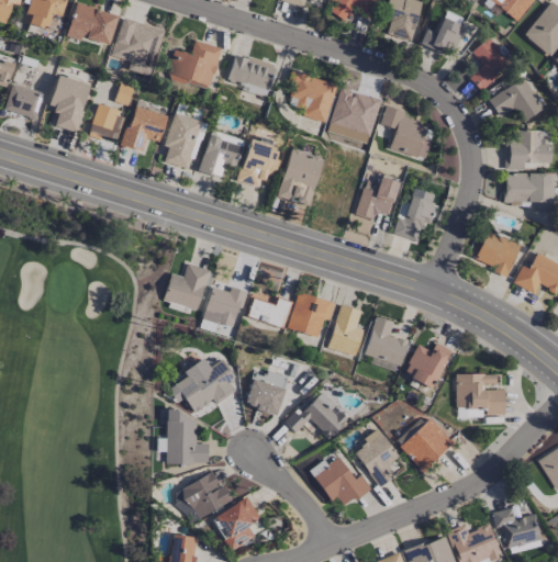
[(0,0),(0,20),(9,23),(13,4),(22,7),(23,0),(0,0)]
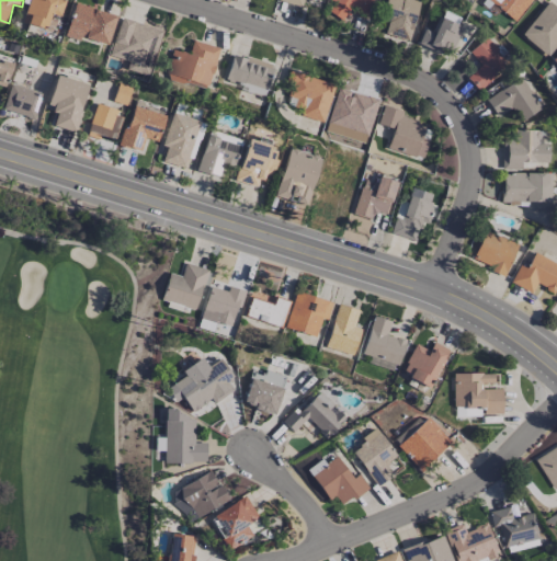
[(31,0),(24,22),(48,30),(54,14),(64,16),(68,0),(67,0),(31,0)]
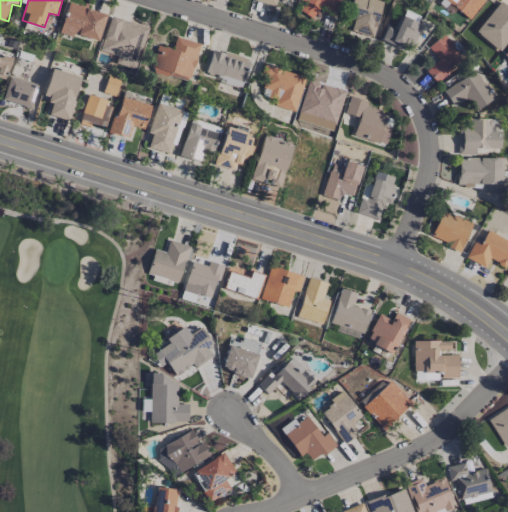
[(317,17),(319,9),(339,13),(342,0),(304,0),(301,13),(317,17)]
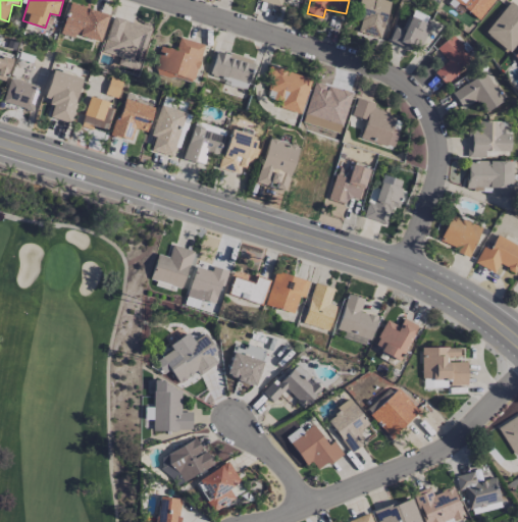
[(394,2),(386,0),(362,0),(358,18),(364,19),(361,33),(384,38),(394,2)]
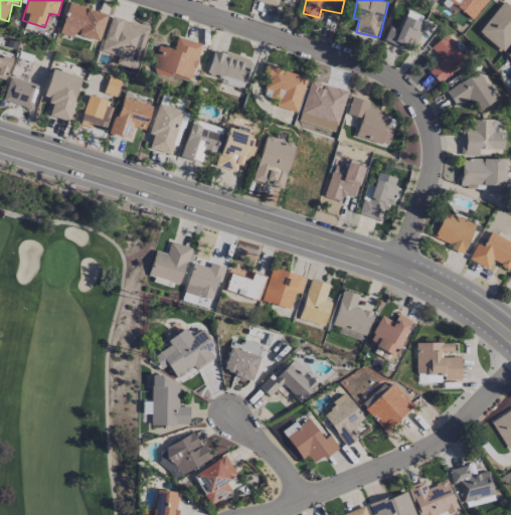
[(448,0),(477,19),(490,0),(448,0)]
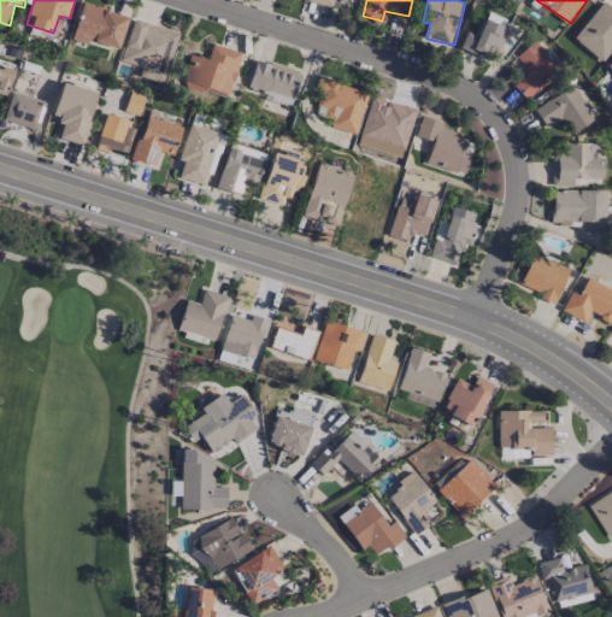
[(605,63),(611,54),(611,7),(605,3),(576,39),(605,63)]
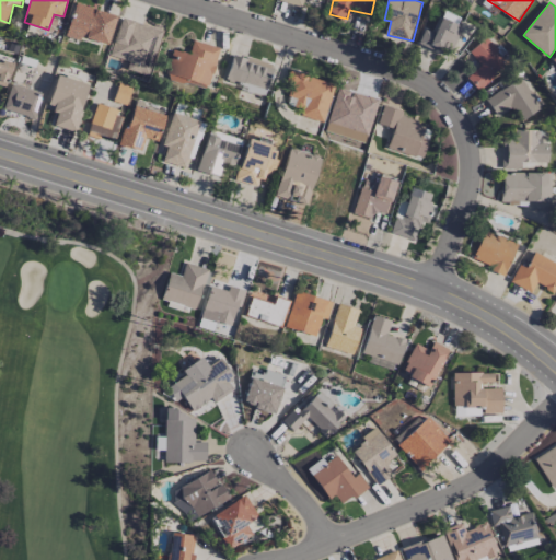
[(69,34),(109,46),(118,15),(78,3),(69,34)]
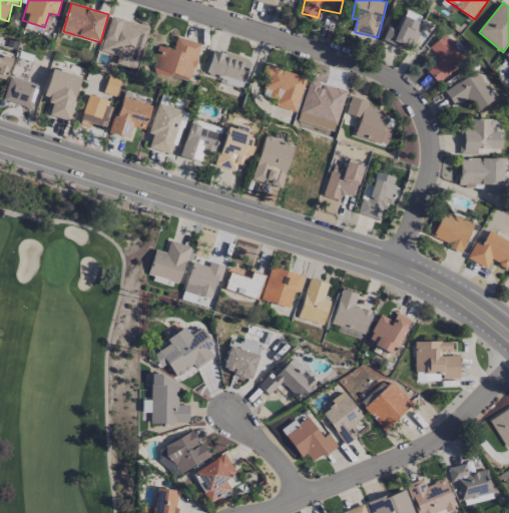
[(118,63),(138,69),(151,27),(112,16),(102,51),(121,56),(118,63)]
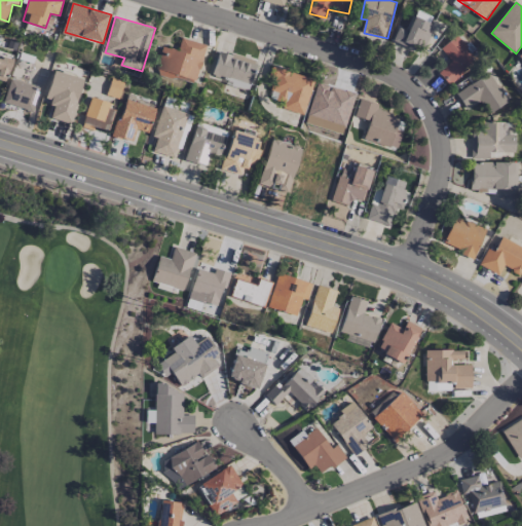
[(413,48),(415,42),(427,46),(436,25),(414,17),(409,31),(400,28),(395,42),(413,48)]
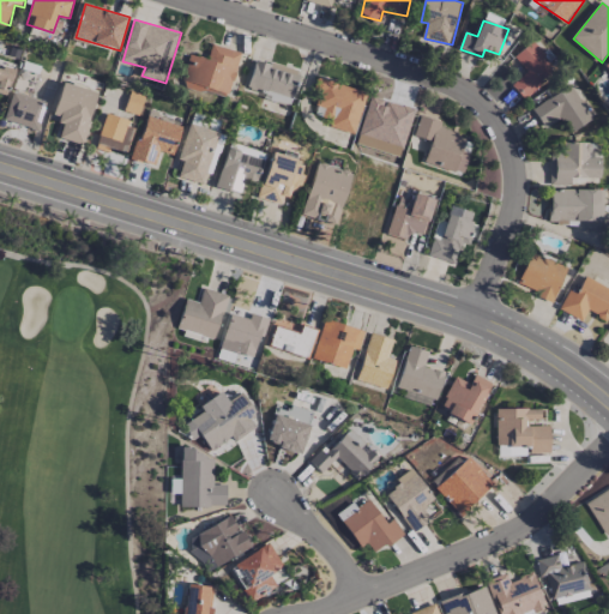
[(517,55),(529,73),(514,84),(524,98),(560,72),(536,41),(517,55)]
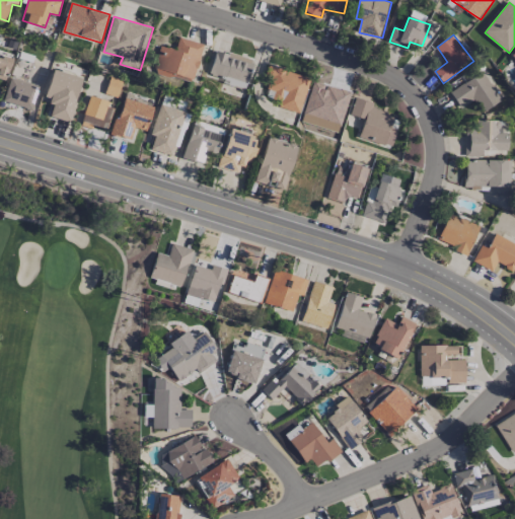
[(206,44),(181,36),(177,50),(163,46),(156,72),(173,77),(174,74),(196,80),(206,44)]
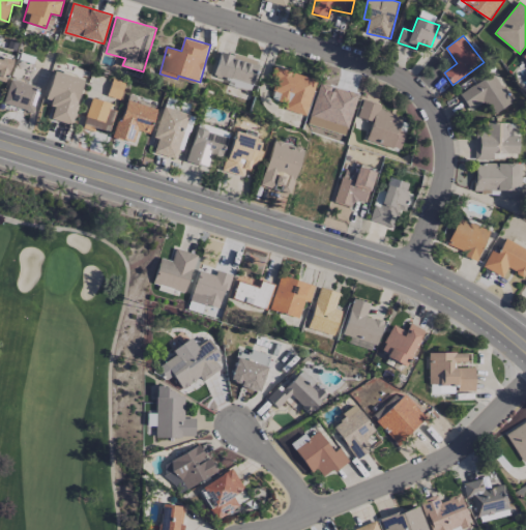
[(0,80),(8,82),(15,56),(0,52),(0,80)]
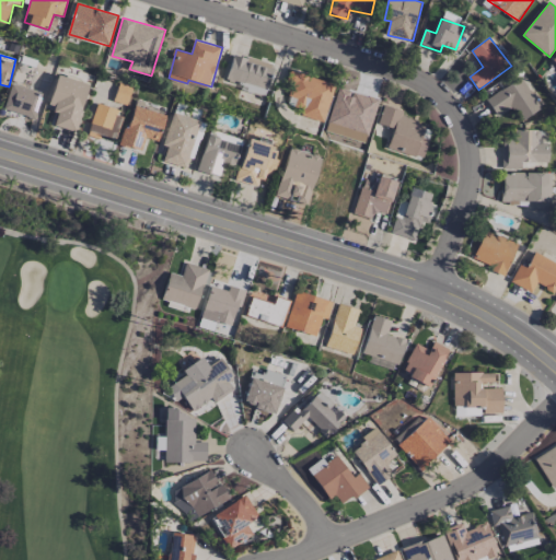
[(228,81),(245,86),(244,91),(267,97),(276,68),(234,56),(228,81)]
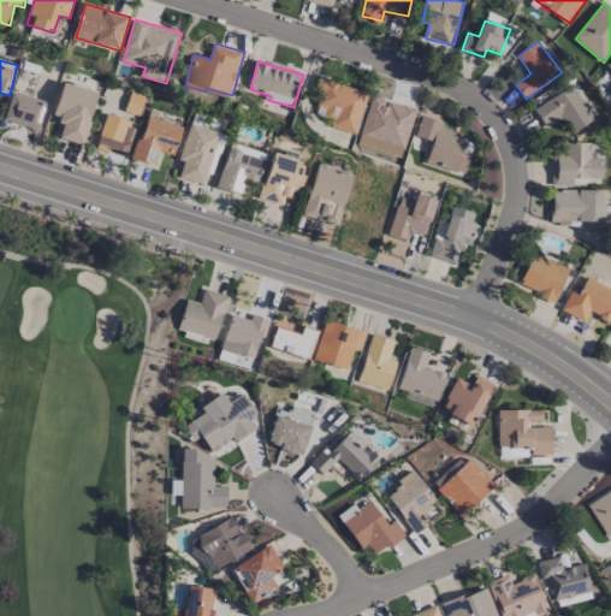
[(369,90),(322,80),(316,105),(328,108),(327,114),(337,116),(334,128),(360,134),(369,90)]
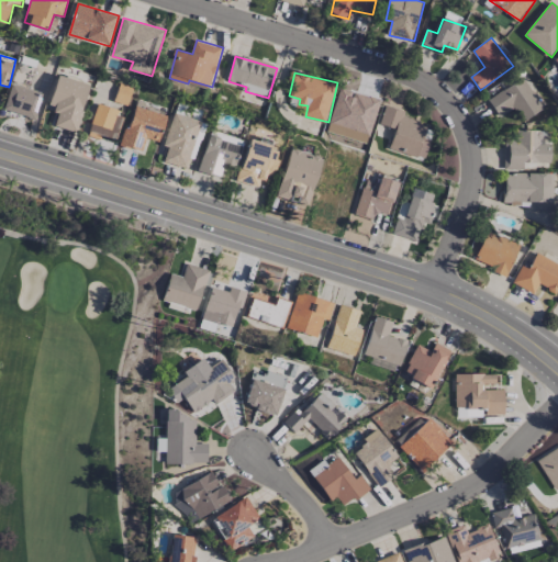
[(91,85),(58,76),(51,104),(59,108),(55,126),(78,133),(91,85)]
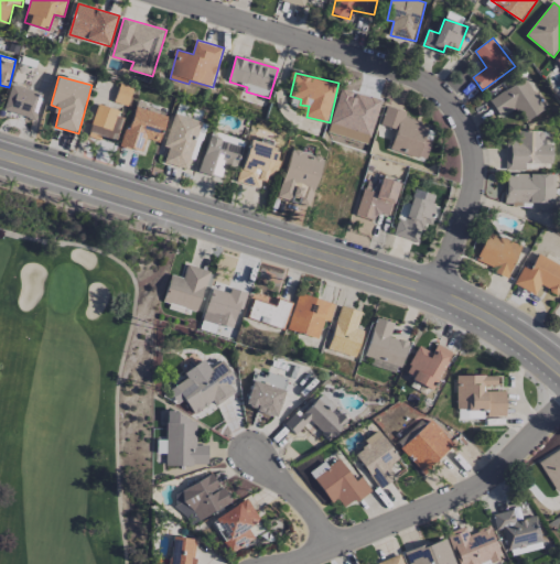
[(503,118),(519,108),(528,121),(547,109),(527,77),(492,100),(503,118)]
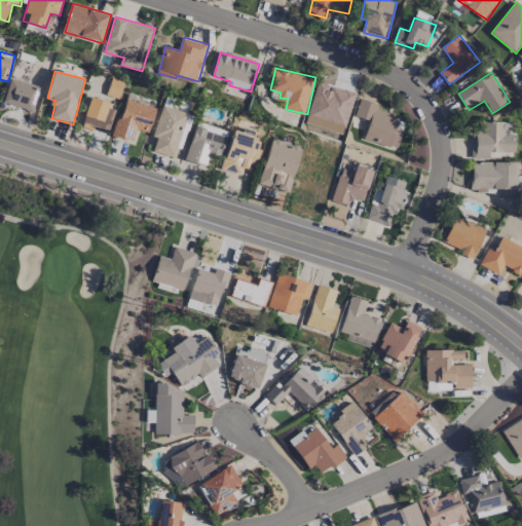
[(4,102),(34,112),(41,88),(12,78),(4,102)]
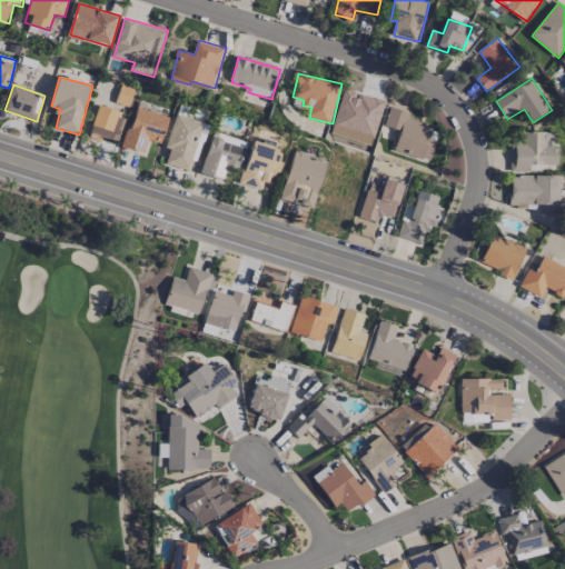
[(136,89),(122,86),(118,102),(131,106),(136,89)]
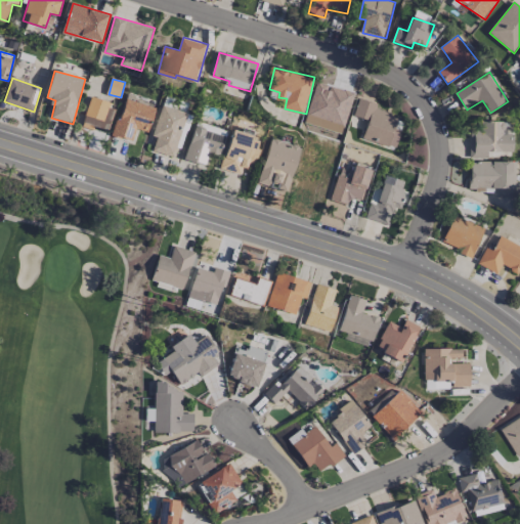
[(118,105),(92,98),(84,125),(110,133),(118,105)]
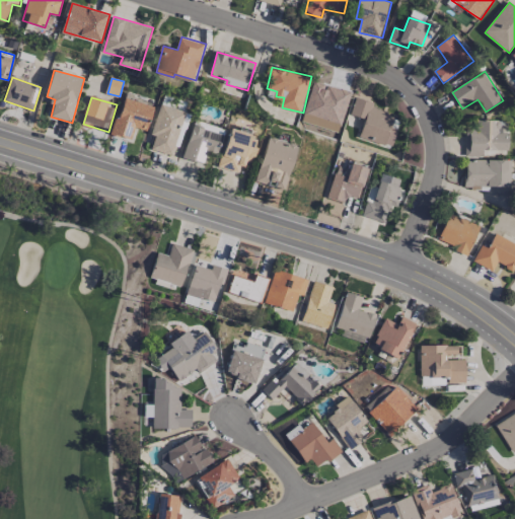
[(361,138),(394,147),(399,130),(392,128),(396,115),(374,108),(376,102),(357,97),(352,116),(366,120),(361,138)]
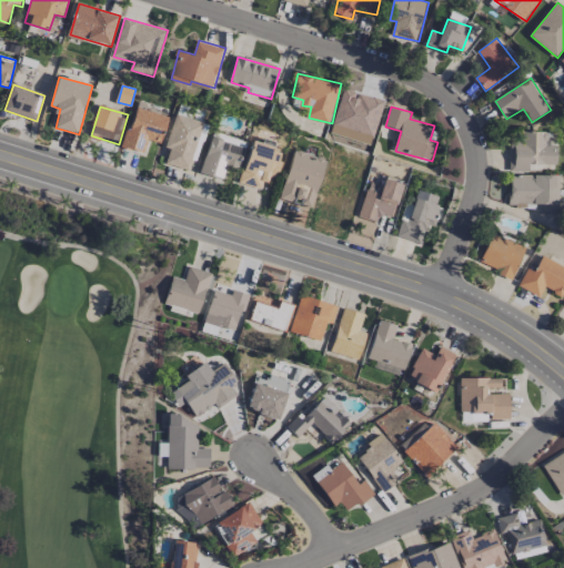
[(149,140),(162,143),(170,117),(136,108),(126,148),(145,153),(149,140)]
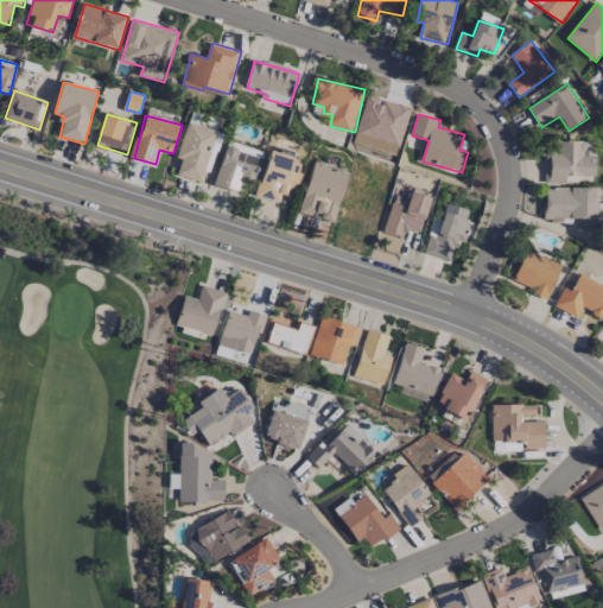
[(178,175),(203,182),(219,131),(189,122),(178,158),(183,159),(178,175)]
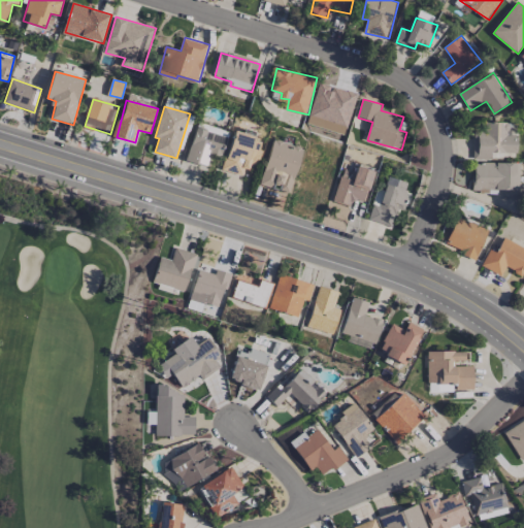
[(476,132),(476,159),(493,160),(494,153),(519,153),(519,136),(510,135),(511,123),(488,122),(487,132),(476,132)]
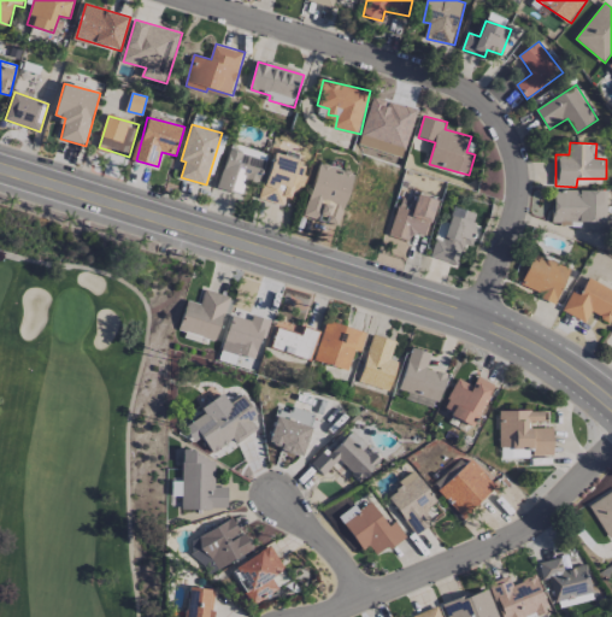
[(269,153),(231,144),(218,188),(243,195),(247,181),(260,184),(269,153)]
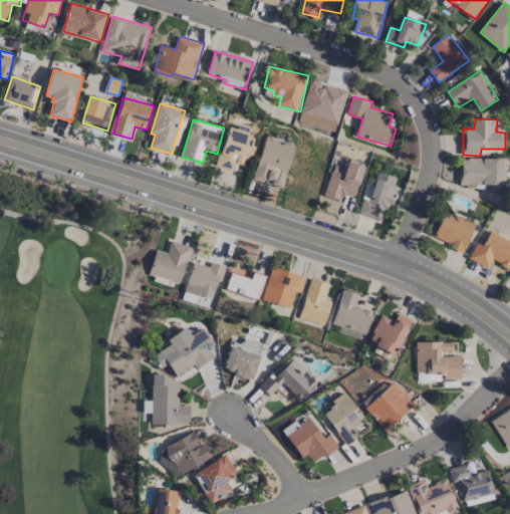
[(240,172),(243,160),(251,162),(257,139),(248,137),(249,131),(229,125),(218,166),(240,172)]
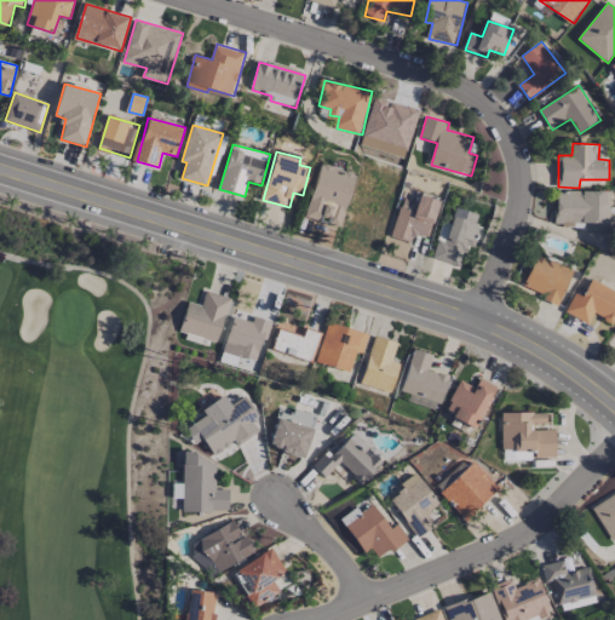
[(356,173),(320,165),(306,219),(344,227),(356,173)]
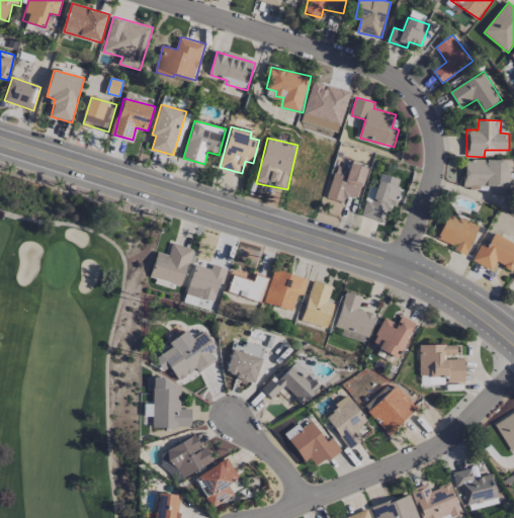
[(511,160),(466,159),(465,185),(511,187),(511,160)]
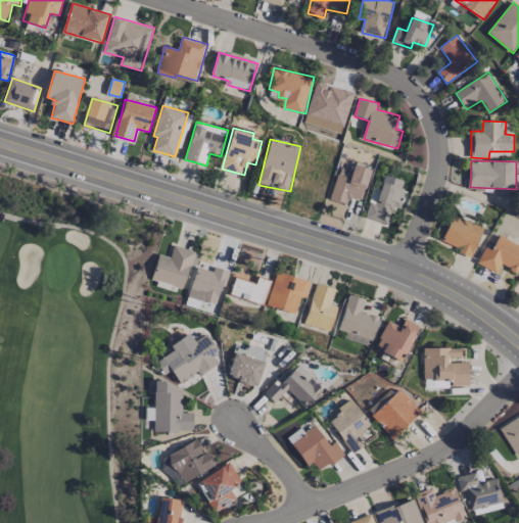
[(332,200),(348,204),(350,198),(363,201),(372,168),(351,162),(348,174),(339,171),(332,200)]
